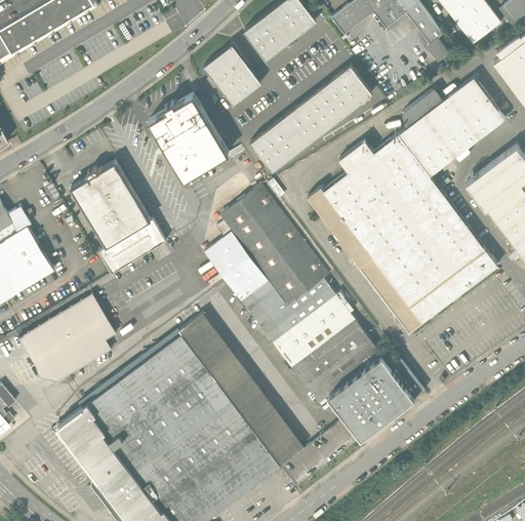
[(0,0),(0,67),(98,9),(92,0),(0,0)]
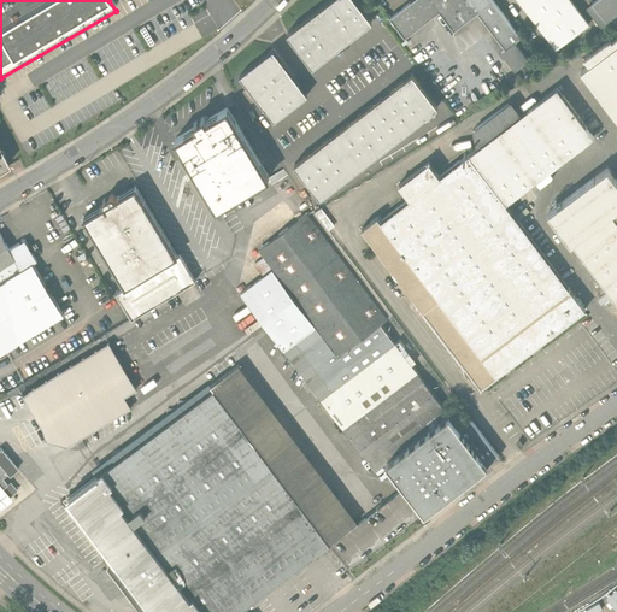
[(352,0),(335,0),(287,37),(312,71),(372,25),(352,0)]
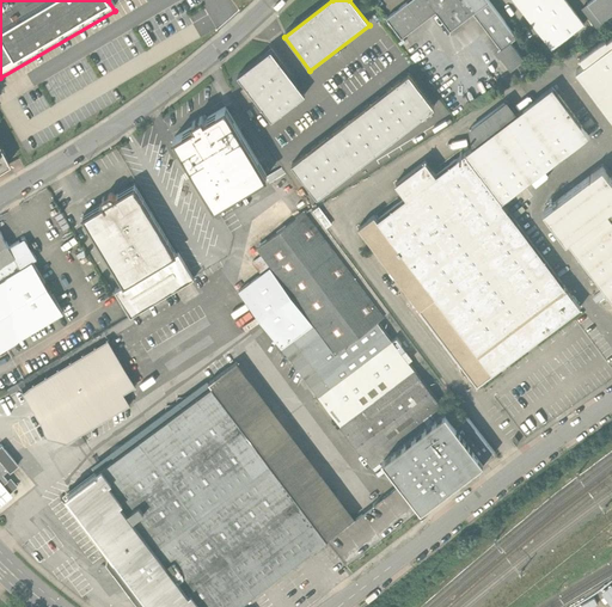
[(416,0),(386,23),(402,42),(435,17),(450,36),(473,18),(501,54),(510,48),(516,43),(484,0),(416,0)]
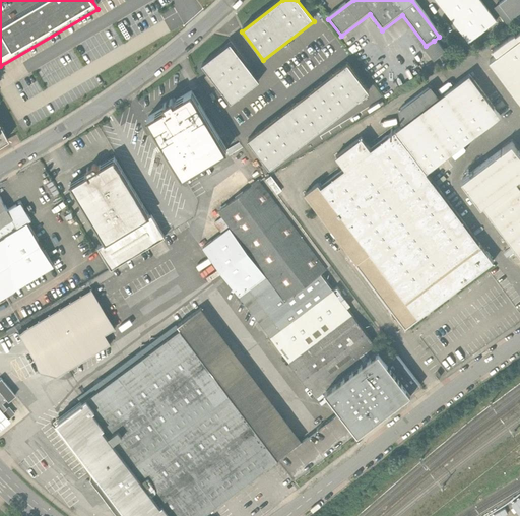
[(475,0),(433,0),(468,48),(496,26),(475,0)]
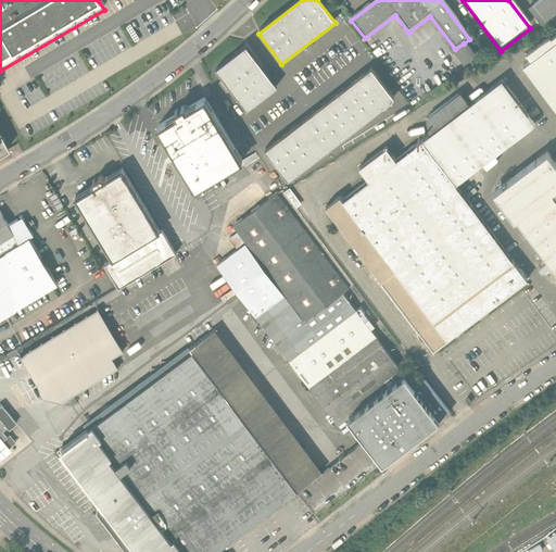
[(555,20),(555,0),(546,0),(528,14),(544,35),(548,30),(546,27),(555,20)]
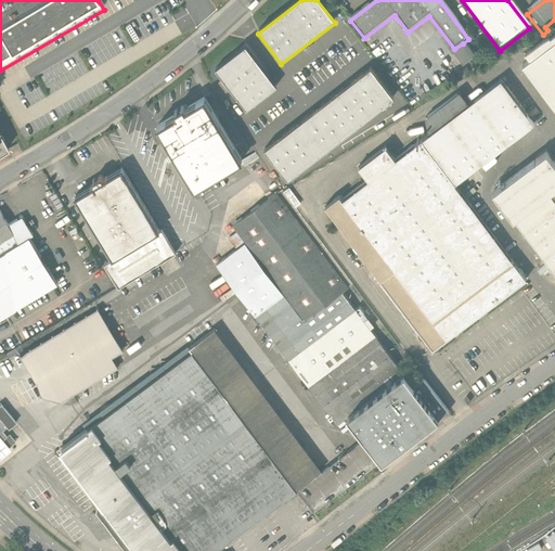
[(554,37),(550,41),(549,40),(541,46),(526,58),(530,63),(523,68),(554,112),(554,37)]
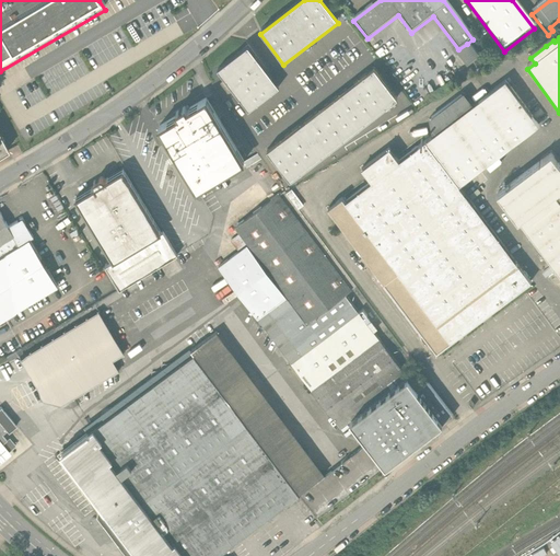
[(480,60),(467,44),(458,49),(454,53),(467,70),(480,60)]
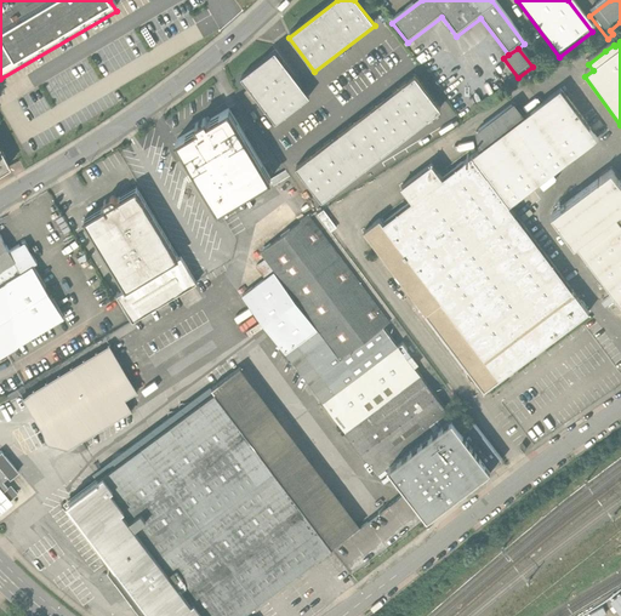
[(274,55),(241,80),(250,91),(244,96),(254,107),(258,103),(275,125),(309,100),(274,55)]
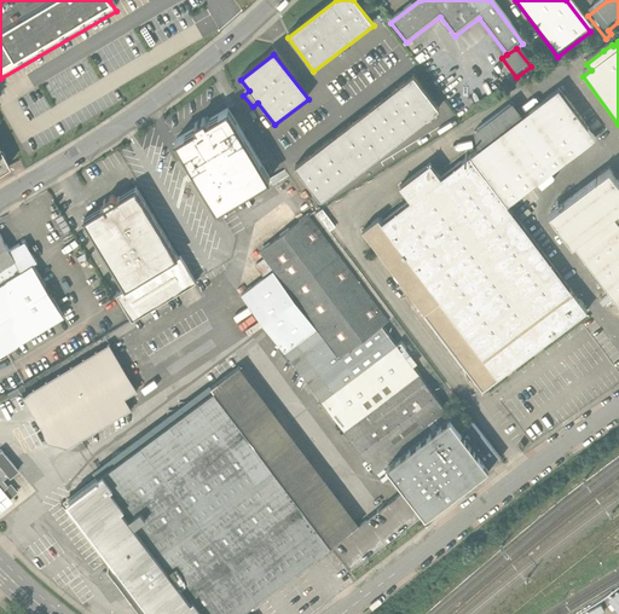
[(414,79),(295,169),(320,202),(439,113),(414,79)]
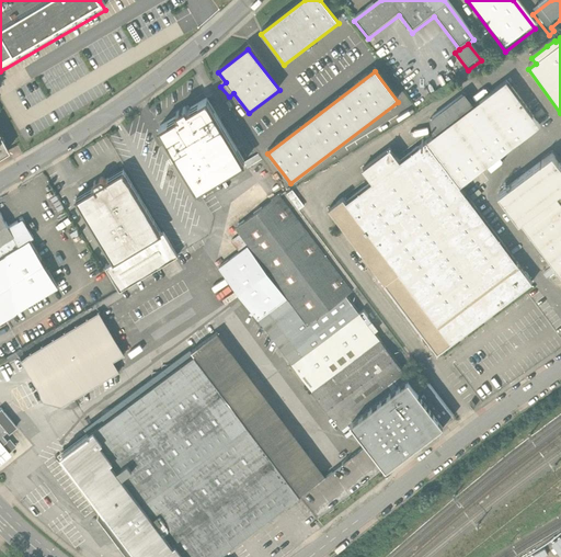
[(427,350),(431,348),(437,356),(485,320),(531,286),(459,190),(539,129),(506,84),(473,109),(465,97),(430,123),(433,139),(400,165),(390,151),(363,172),(371,185),(345,205),(342,201),(329,212),(424,339),(421,342),(427,350)]
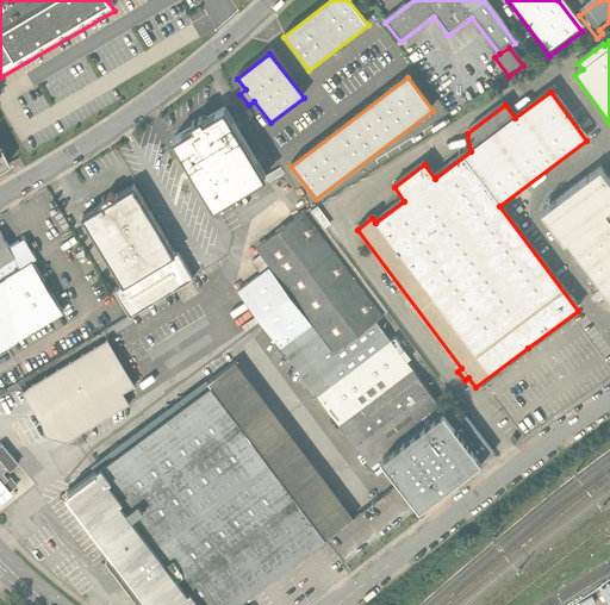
[(191,131),(173,142),(213,211),(266,180),(225,111),(206,122),(207,122),(204,124),(201,120),(192,126),(194,130),(191,131)]
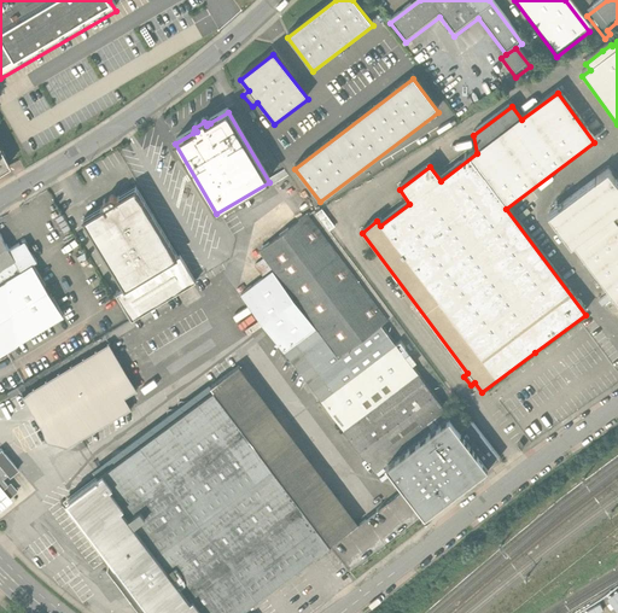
[(617,186),(608,174),(548,217),(617,310),(617,186)]
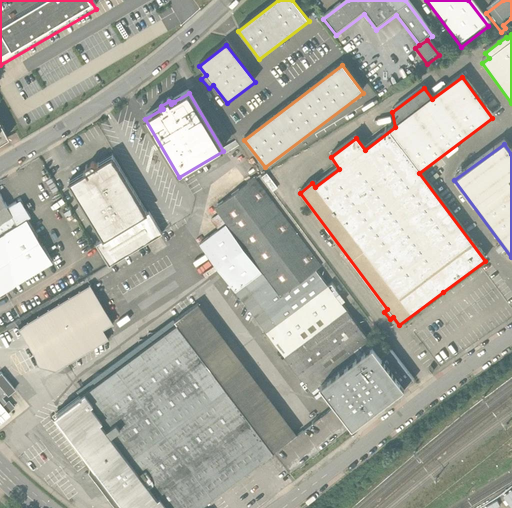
[(85,176),(69,185),(104,243),(97,247),(110,268),(162,237),(113,159),(98,168),(95,170),(95,168),(92,167),(86,171),(86,173),(87,175),(85,176)]
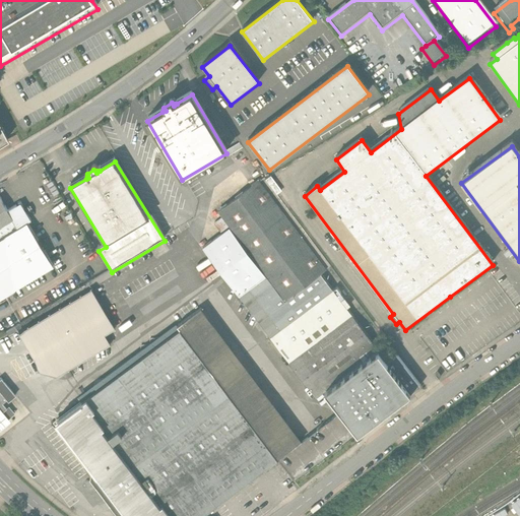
[(326,394),(378,355),(346,312),(349,310),(344,303),(341,305),(333,294),(333,295),(320,277),(330,269),(264,181),(259,185),(259,184),(218,214),(222,220),(214,227),(222,237),(203,251),(316,402),(326,394)]
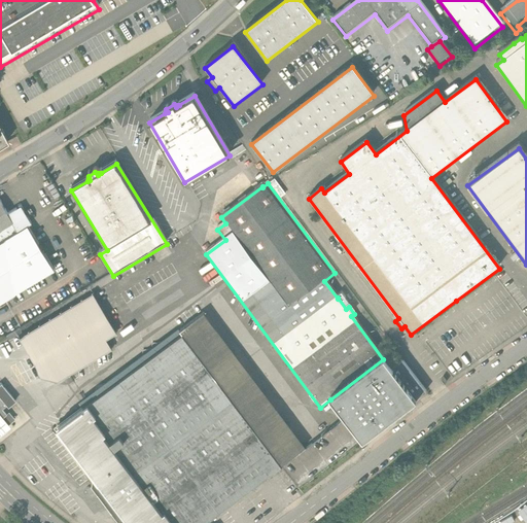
[(8,216),(0,203),(0,306),(55,275),(28,230),(28,231),(16,211),(8,216)]
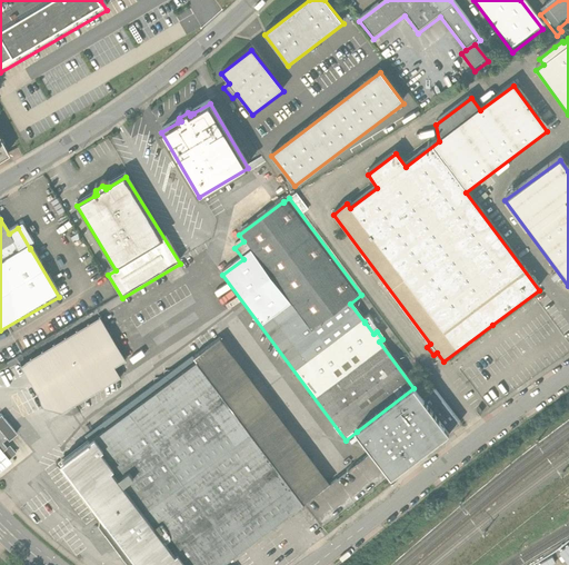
[(100,320),(19,368),(46,412),(63,416),(121,382),(115,370),(126,364),(100,320)]
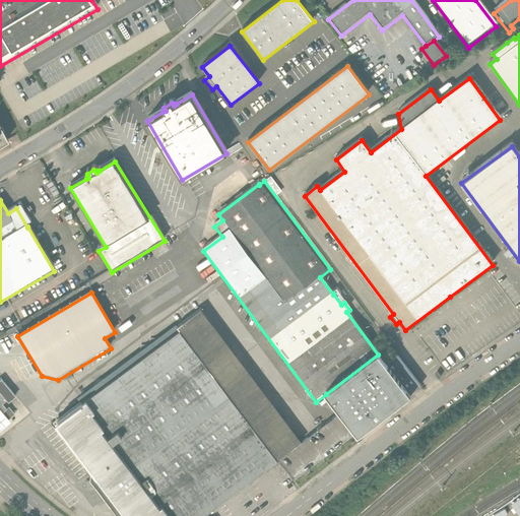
[(277,463),(301,445),(201,311),(178,329),(180,332),(57,425),(96,476),(92,479),(91,485),(98,493),(103,493),(111,505),(111,511),(114,515),(206,515),(277,463)]
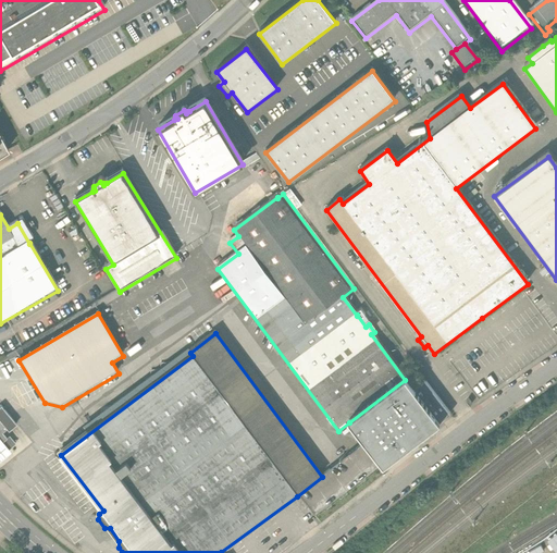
[(349,422),(367,445),(383,468),(404,453),(407,457),(412,453),(409,449),(440,426),(413,391),(405,380),(349,422)]
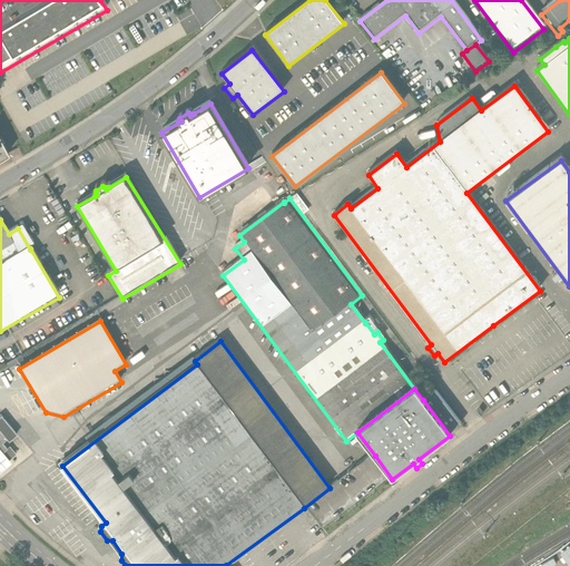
[(504,393),(503,392),(492,398),(500,415),(519,406),(514,398),(511,390),(504,393)]
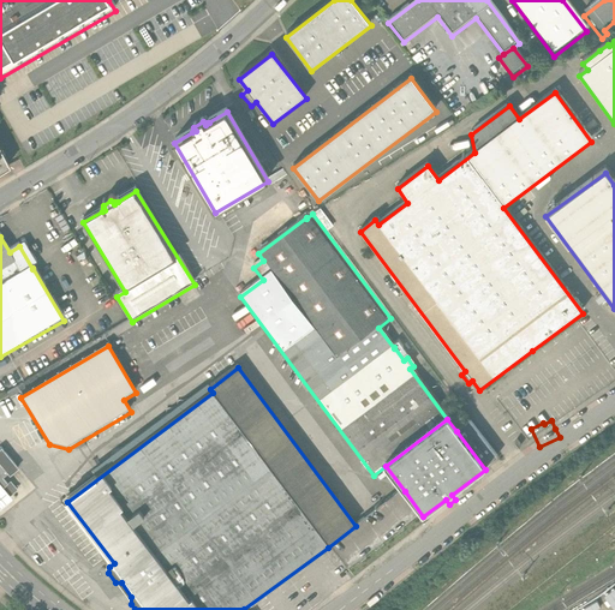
[(467,422),(457,431),(485,470),(497,461),(467,422)]
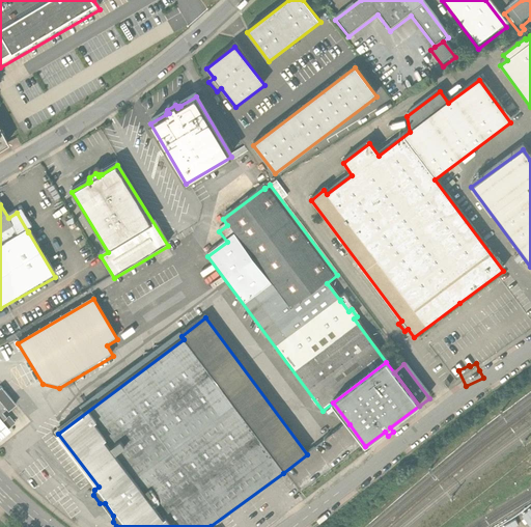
[(0,391),(0,404),(7,413),(8,415),(16,409),(1,390),(0,391)]
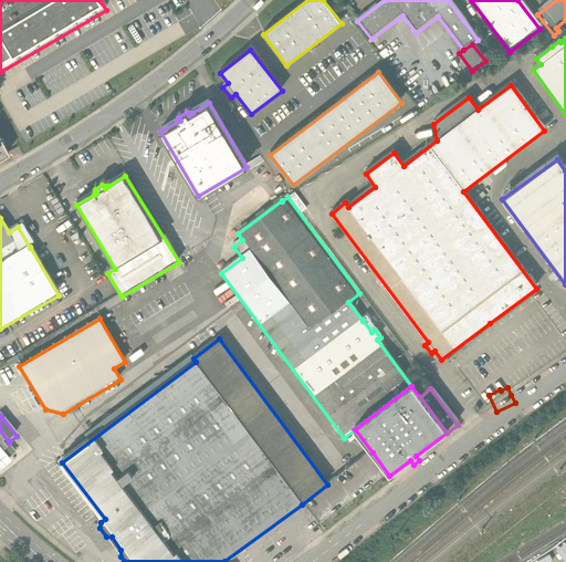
[(2,444),(8,440),(0,430),(0,451),(9,462),(9,461),(17,456),(10,448),(8,450),(2,444)]
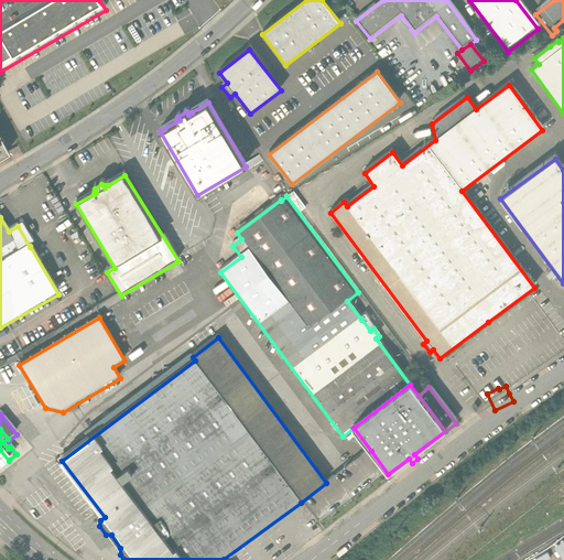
[(11,462),(9,460),(9,461),(0,450),(0,471),(6,467),(11,462)]
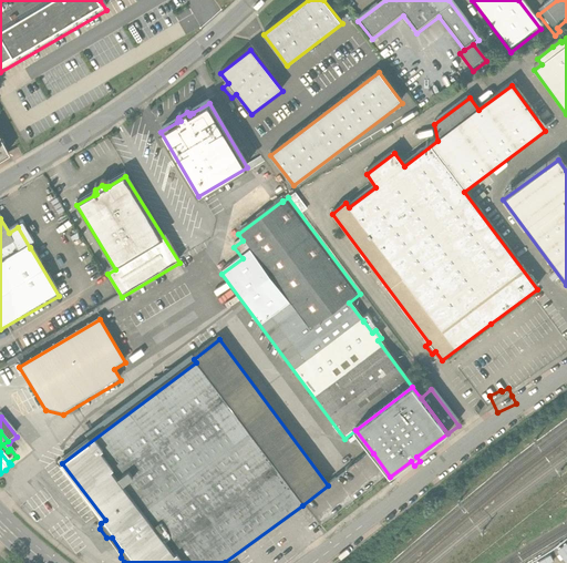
[(391,478),(390,477),(373,453),(302,507),(320,530),(391,478)]
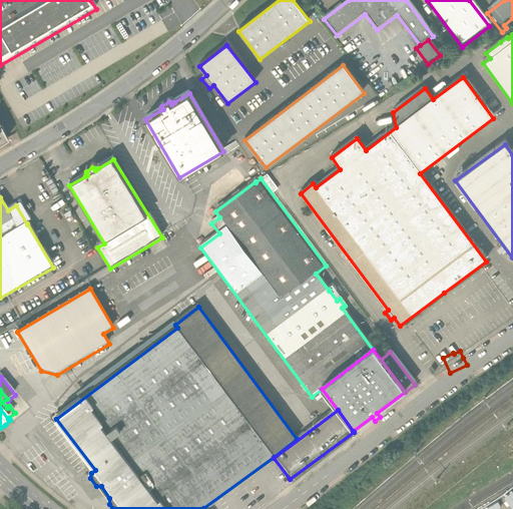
[(512,495),(504,502),(508,508),(512,508),(512,495)]
